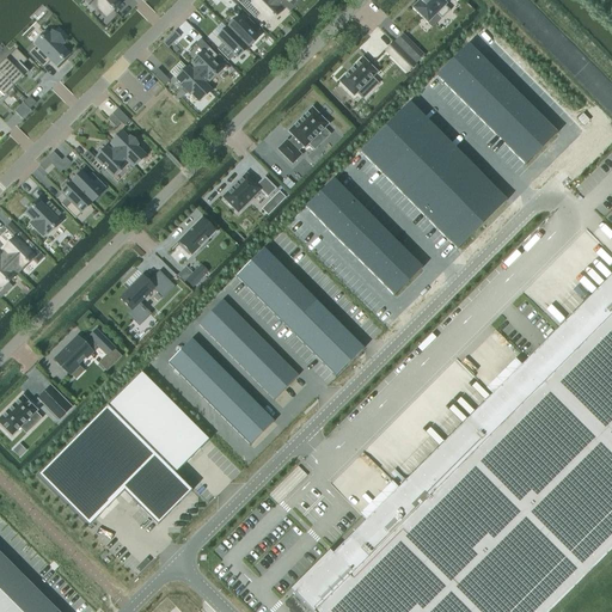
[(84,0),(96,12),(99,10),(106,17),(118,5),(114,0),(84,0)]
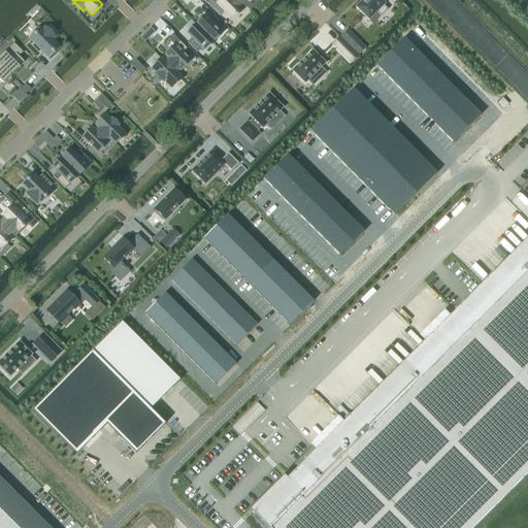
[(212,0),(206,0),(205,1),(220,15),(224,11),(232,19),(245,5),(239,0),(221,0),(218,4),(212,0)]
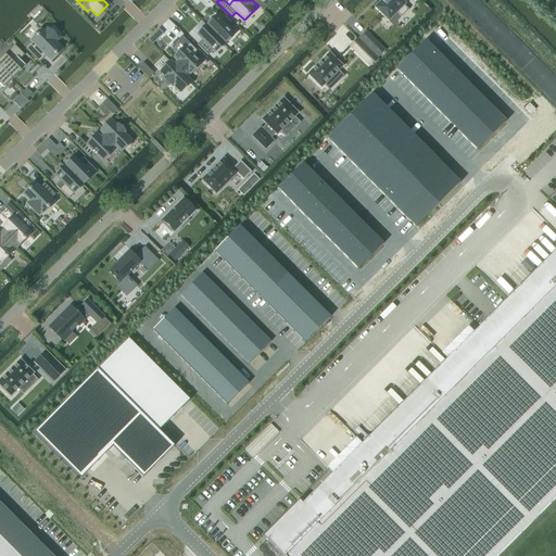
[(382,0),(375,8),(388,22),(396,13),(401,17),(408,10),(404,5),(405,4),(408,0),(382,0)]
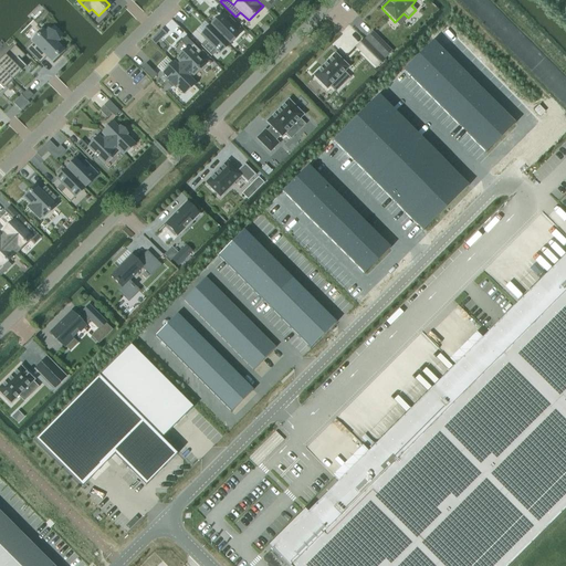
[(220,18),(210,27),(229,45),(238,35),(236,33),(240,28),(229,18),(224,22),(220,18)]
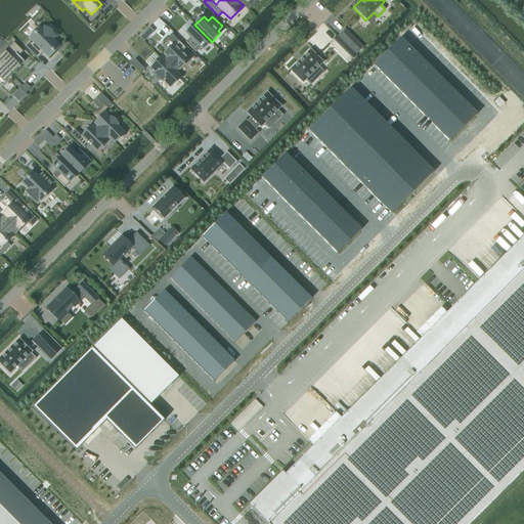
[(190,38),(186,42),(195,52),(201,48),(203,50),(212,42),(194,25),(186,34),(190,38)]
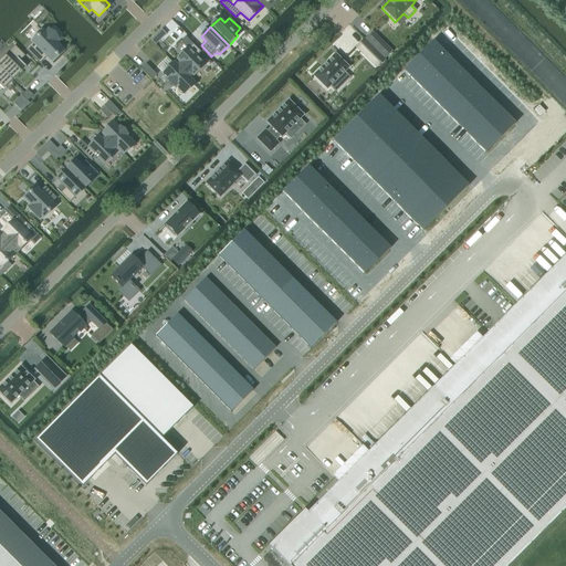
[(33,43),(25,50),(40,64),(46,56),(52,61),(56,56),(63,50),(56,43),(59,41),(48,29),(44,32),(43,31),(32,42),(33,43)]
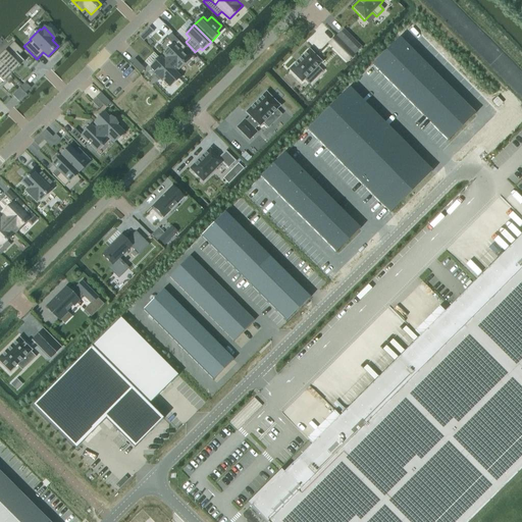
[(344,30),(336,36),(343,42),(349,36),(344,30)]
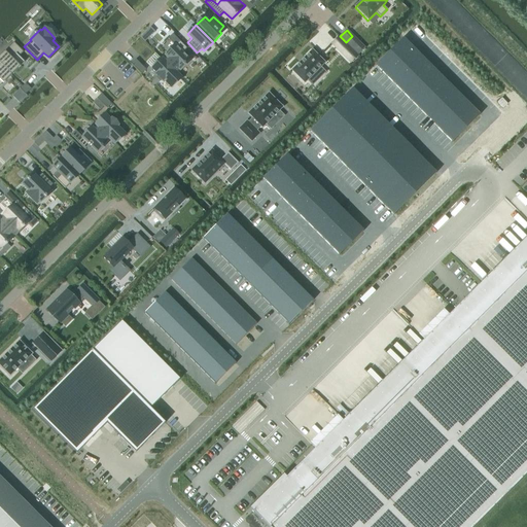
[(164,61),(176,74),(176,73),(189,61),(182,54),(186,48),(172,34),(168,39),(175,45),(165,56),(167,58),(164,61)]
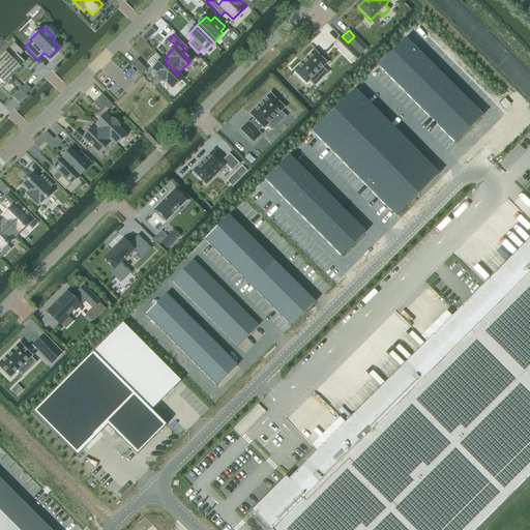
[(342,36),(332,46),(351,64),(355,60),(360,55),(354,50),(348,42),(342,36)]
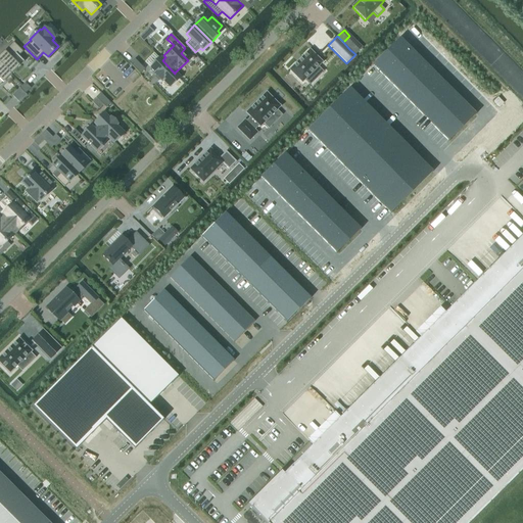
[(398,38),(372,64),(446,139),(473,112),(398,38)]
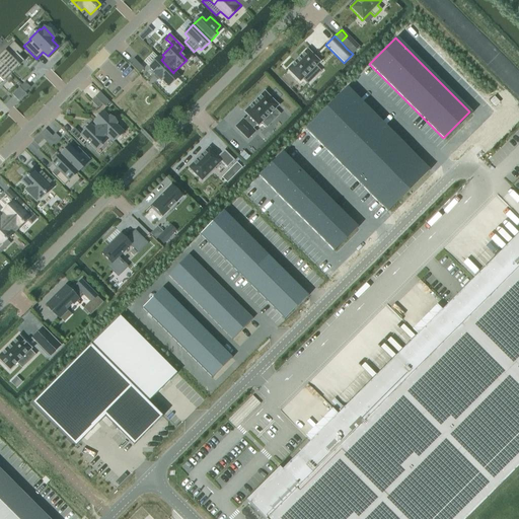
[(354,42),(347,49),(353,54),(357,50),(359,48),(354,42)]
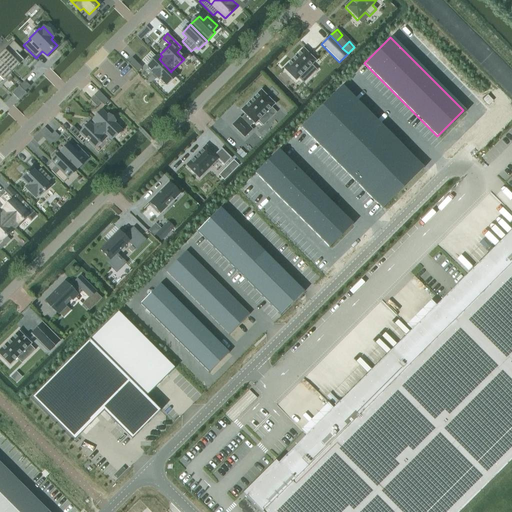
[(13,42),(0,54),(0,61),(11,73),(24,60),(18,55),(23,51),(13,42)]
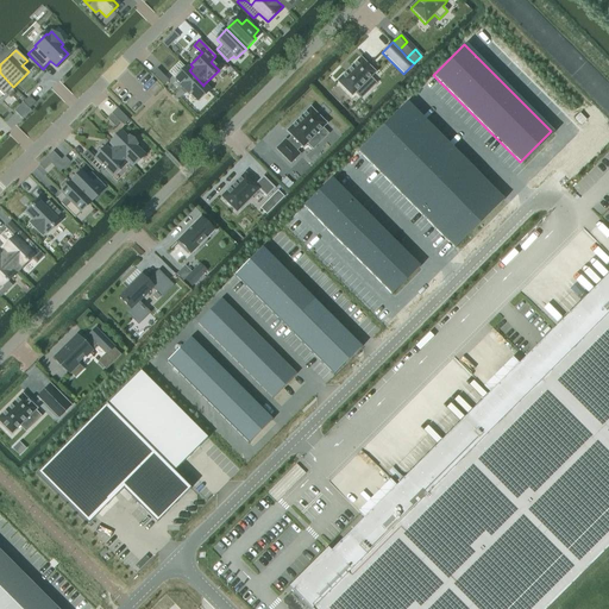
[(360,58),(337,82),(352,96),(356,93),(360,99),(369,90),(363,86),(375,73),(360,58)]
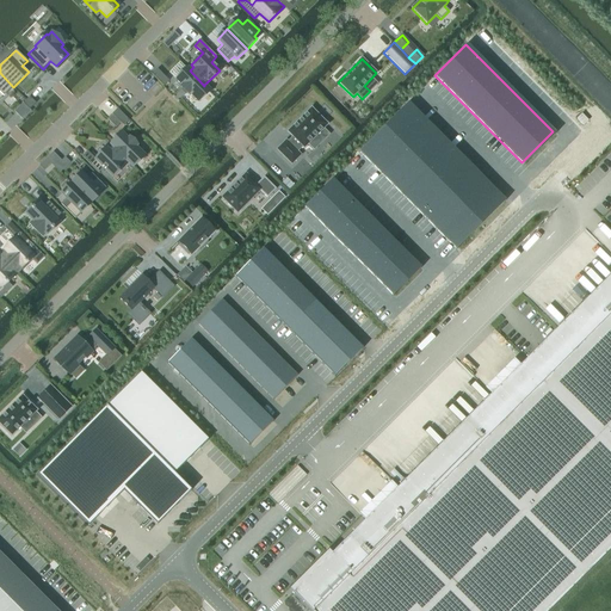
[(187,68),(177,79),(183,86),(180,87),(189,94),(190,93),(198,102),(210,91),(204,85),(204,86),(190,71),(187,68)]
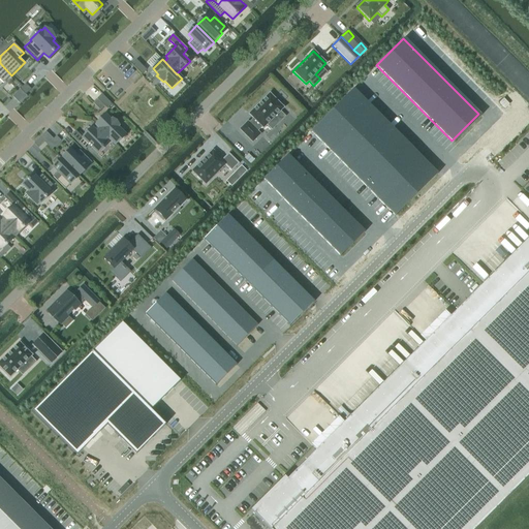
[(135,61),(131,66),(142,76),(146,71),(135,61)]
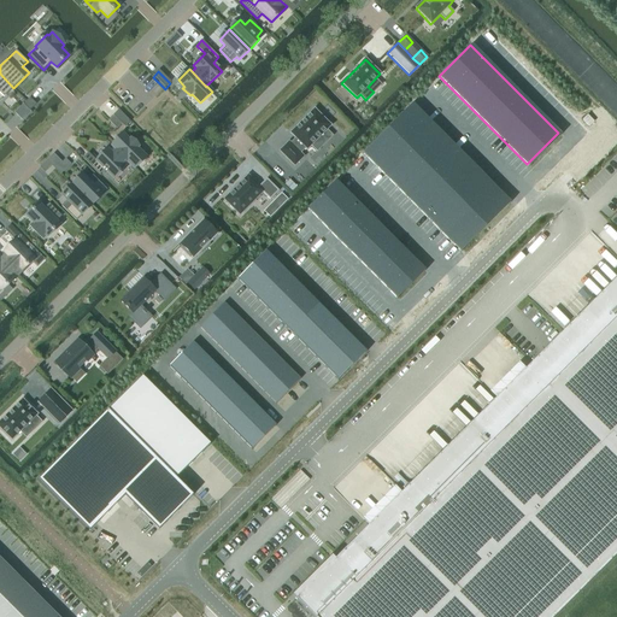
[(0,74),(0,101),(13,88),(0,74)]
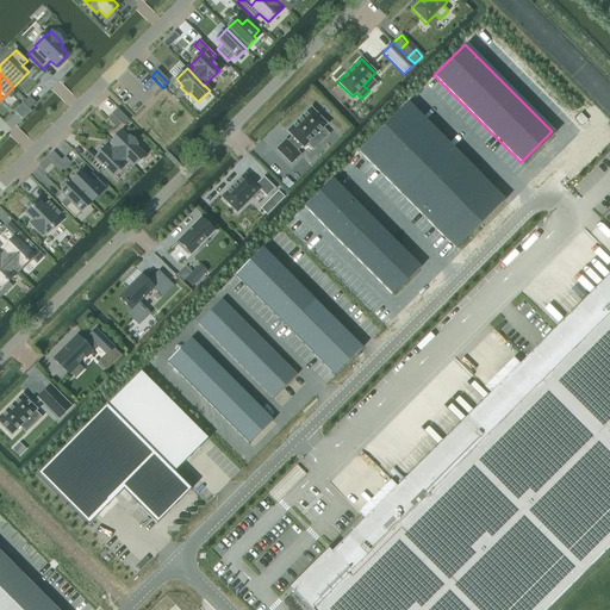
[(30,97),(26,100),(32,106),(36,104),(30,97)]
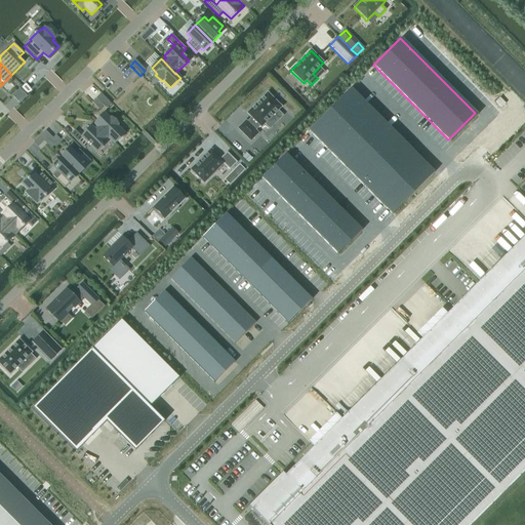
[(23,86),(19,89),(25,94),(28,91),(23,86)]
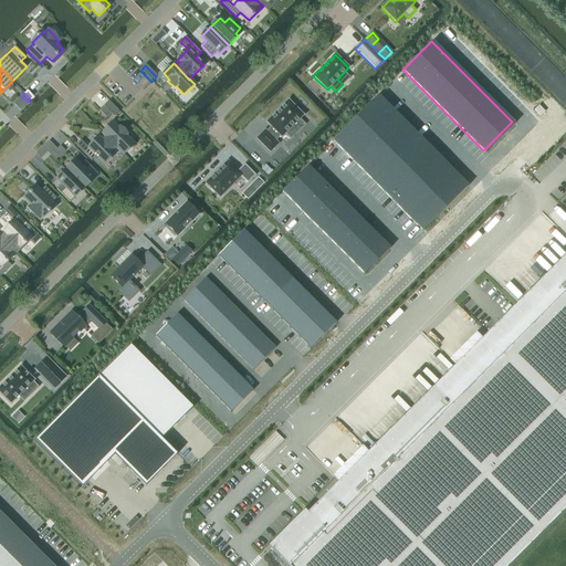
[(377,95),(332,140),(421,229),(465,184),(377,95)]
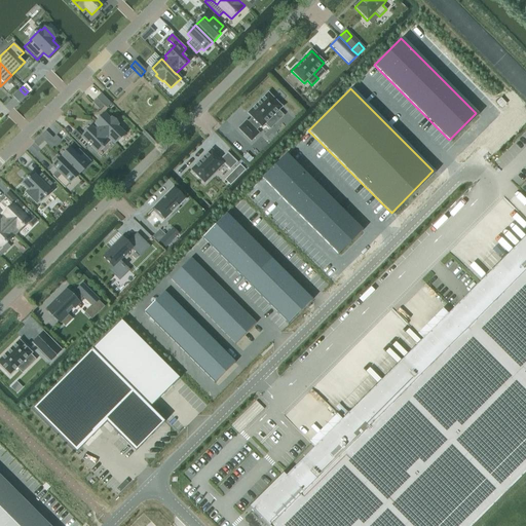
[(247,121),(238,128),(251,142),(259,134),(256,130),(260,126),(262,127),(265,124),(278,111),(283,107),(268,92),(248,113),(252,118),(248,122),(247,121)]
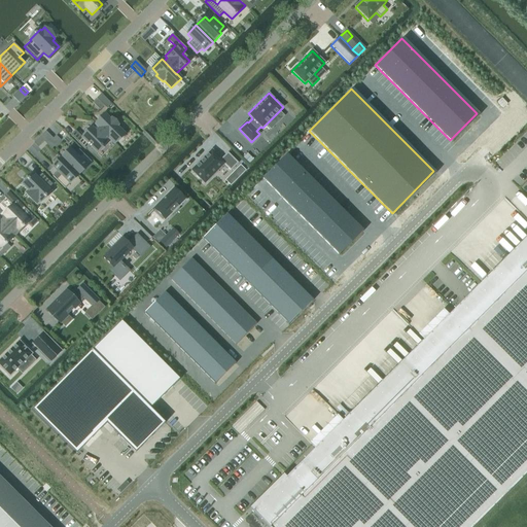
[(101,94),(97,99),(107,108),(111,104),(101,94)]
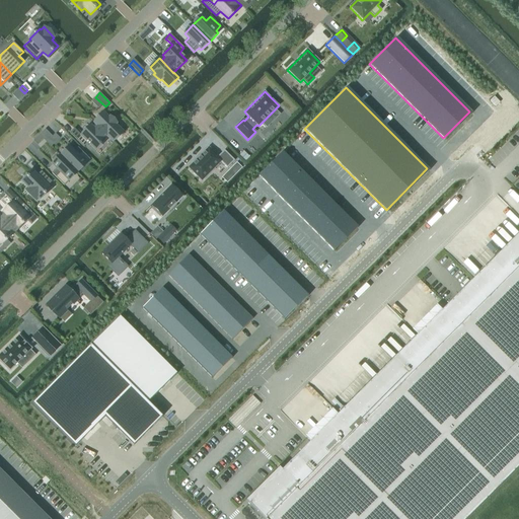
[(494,97),(490,101),(496,106),(499,102),(494,97)]
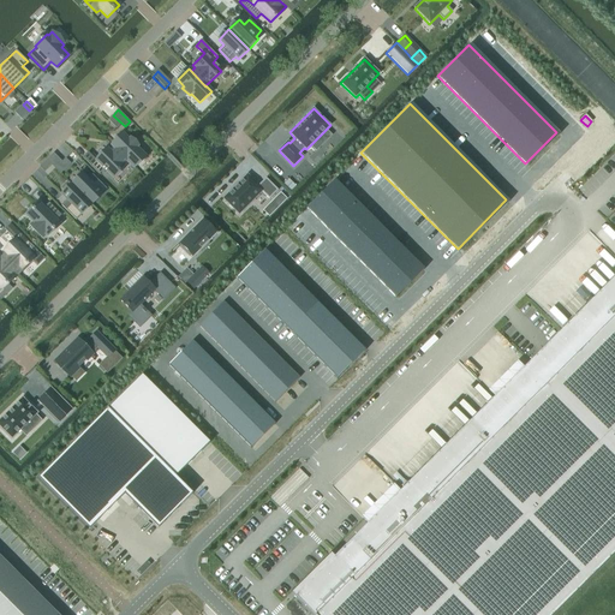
[(123,135),(112,145),(114,148),(129,162),(133,168),(145,156),(137,148),(138,147),(130,138),(129,141),(123,135)]
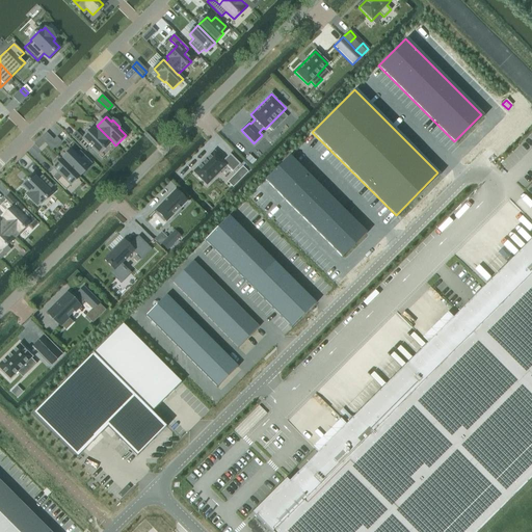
[(76,132),(72,136),(86,151),(90,147),(98,154),(111,140),(99,128),(95,131),(92,129),(83,139),(76,132)]
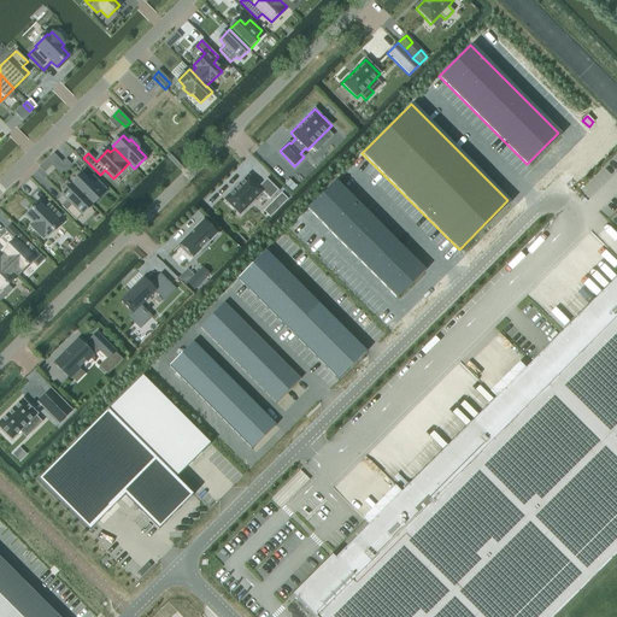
[(62,163),(53,154),(47,160),(52,165),(62,175),(71,165),(65,159),(62,163)]
